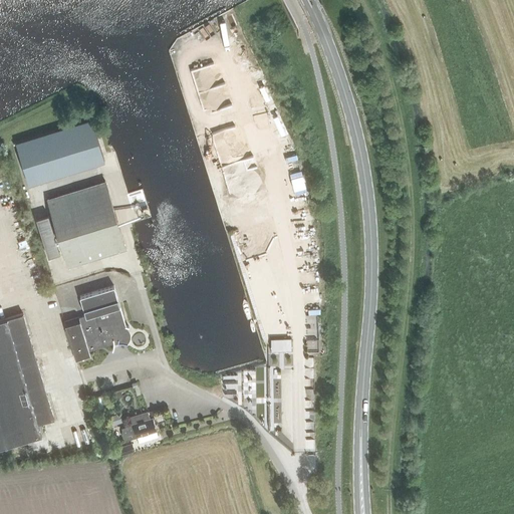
[(33,182),(110,163),(99,118),(22,138),(33,182)]
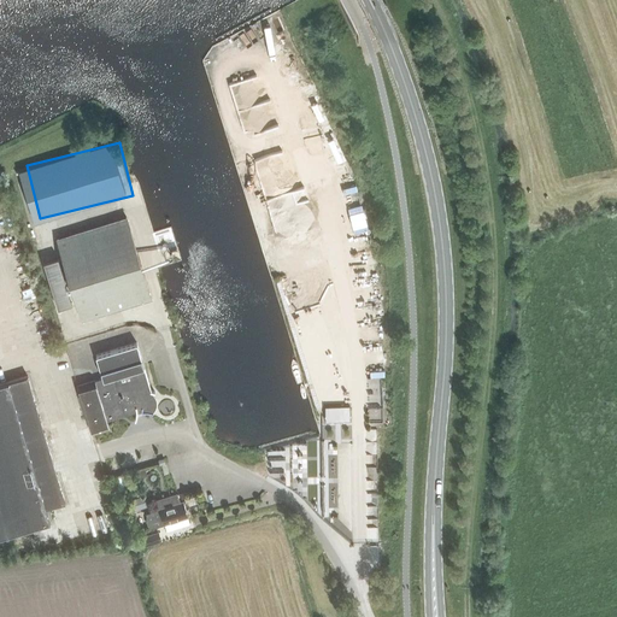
[(125,217),(57,239),(82,319),(151,298),(125,217)]
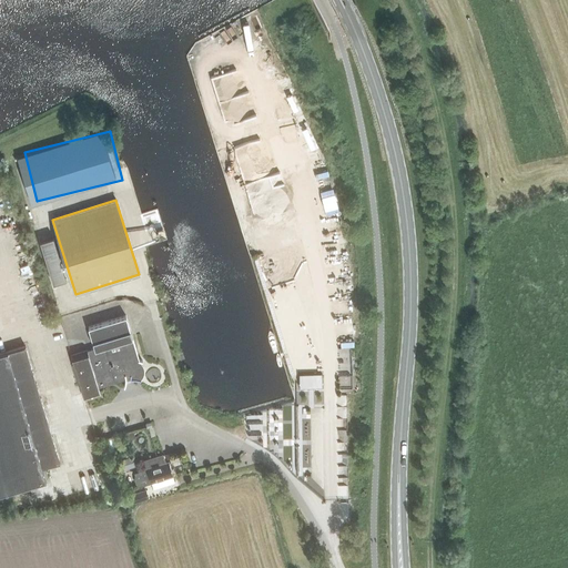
[(304,308),(305,288),(310,290),(310,283),(301,283),(300,308),(304,308)]
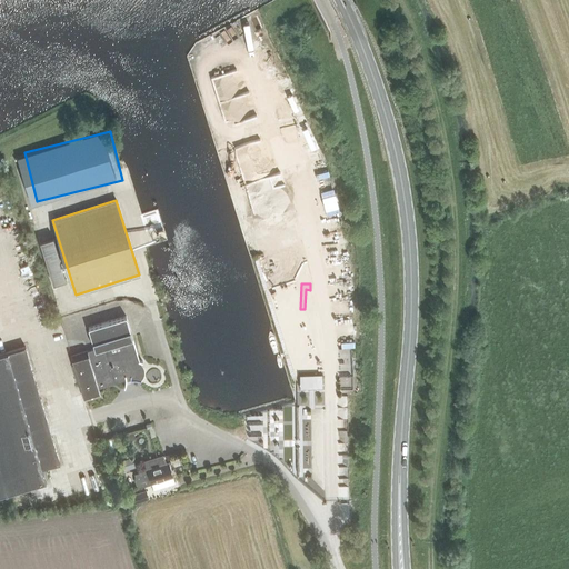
[(141,380),(140,380),(142,379),(143,377),(143,376),(145,373),(145,371),(145,369),(143,367),(142,366),(141,363),(141,362),(142,362),(142,361),(139,361),(126,317),(88,328),(95,349),(71,357),(85,399),(100,393),(98,387),(126,379),(125,383),(123,387),(125,388),(126,385),(127,380),(130,380),(136,380),(140,381),(141,380)]
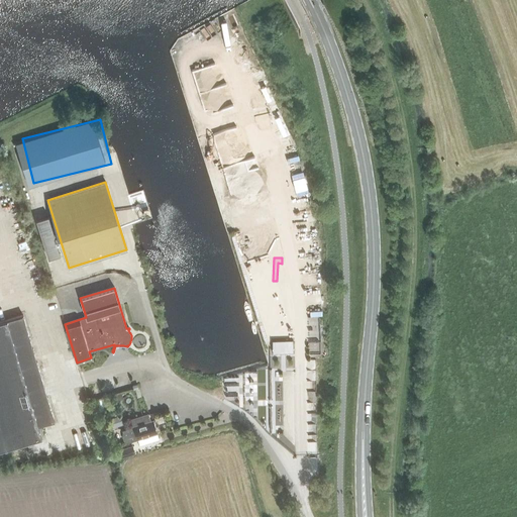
[(0,449),(41,437),(38,426),(54,421),(22,315),(0,321),(0,449)]
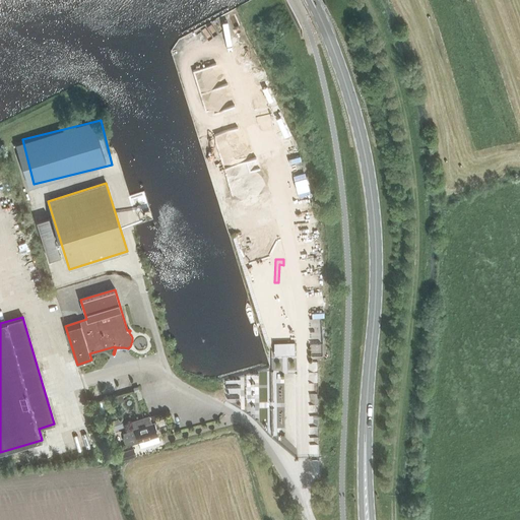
[(273,355),(295,354),(295,342),(273,342),(273,355)]
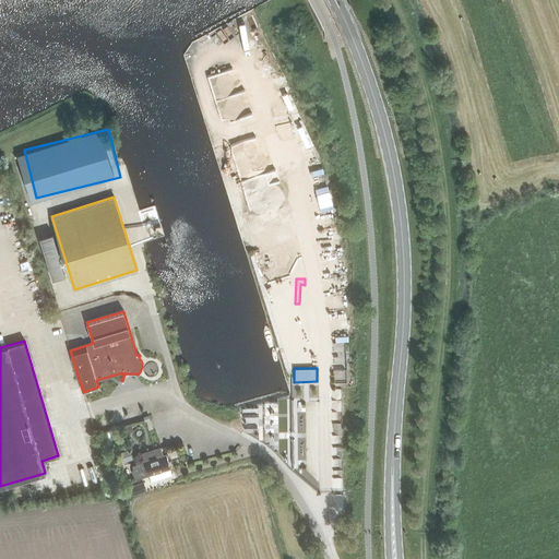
[(318,395),(317,382),(304,383),(306,396),(318,395)]
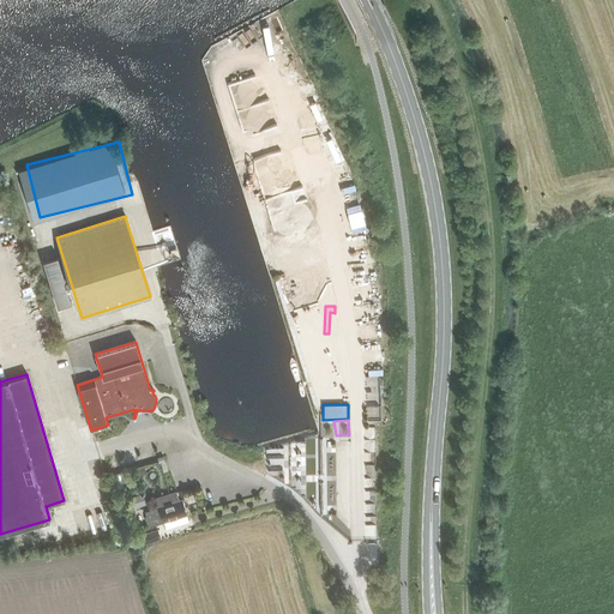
[(158,507),(144,511),(149,527),(163,522),(178,518),(178,517),(186,513),(182,500),(158,507)]
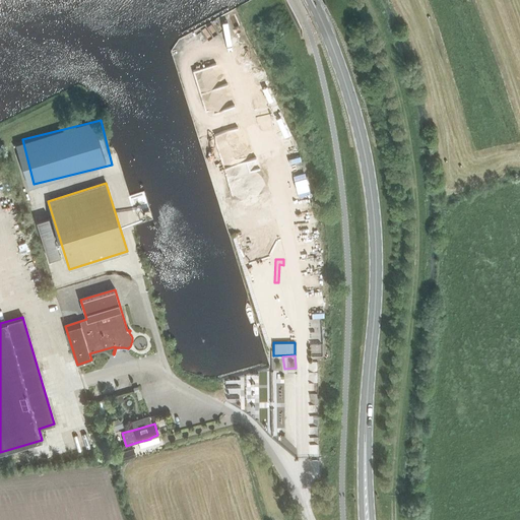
[(135,456),(133,449),(118,454),(120,461),(135,456)]
